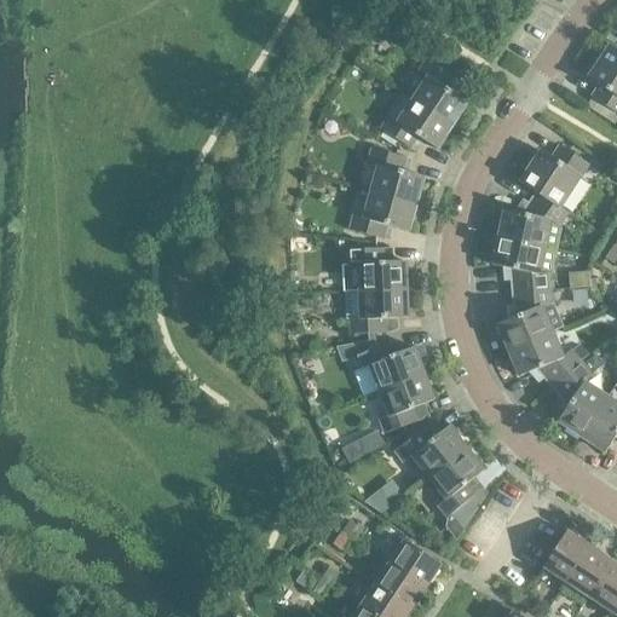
[(616,46),(612,44),(590,76),(601,84),(594,96),(616,110),(616,46)]
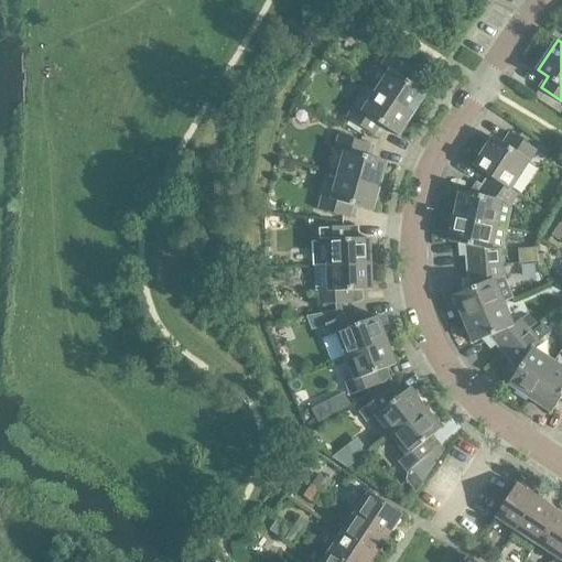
[(378,89),(414,112),(429,92),(410,79),(418,68),(391,52),(384,63),(391,68),(378,89)]
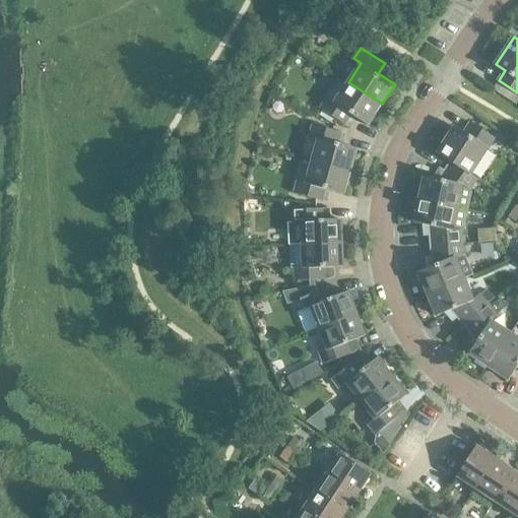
[(369,124),(382,104),(348,82),(339,76),(327,94),(329,96),(322,107),(345,123),(351,113),(369,124)]
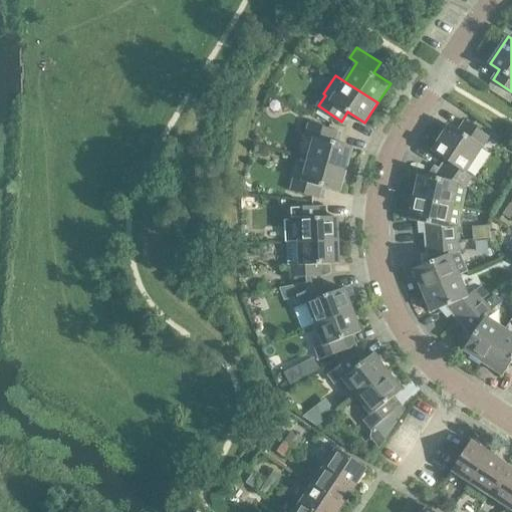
[(466,171),(467,171),(490,135),(467,119),(460,130),(451,122),(433,150),(449,161),(450,160),(466,171)]
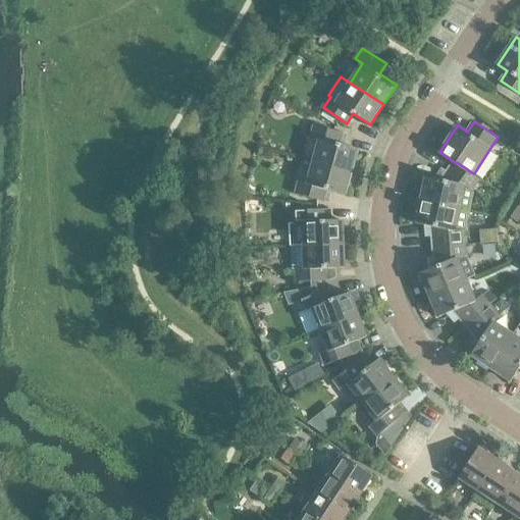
[(314,160),(353,170),(359,148),(340,143),(344,131),(316,123),(312,136),(320,138),(314,160)]
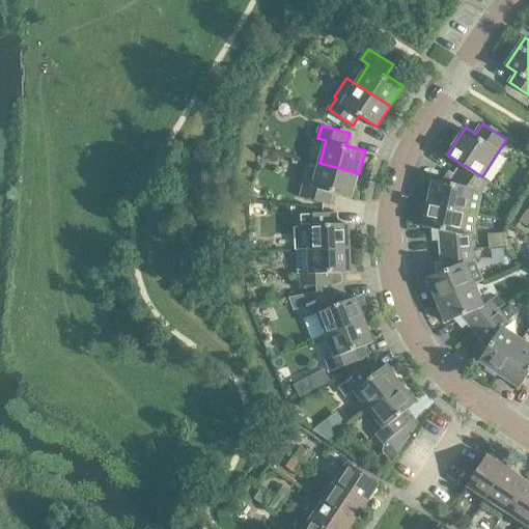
[(359,173),(319,163),(313,186),(305,184),(302,196),(330,203),(333,192),(353,197),(359,173)]
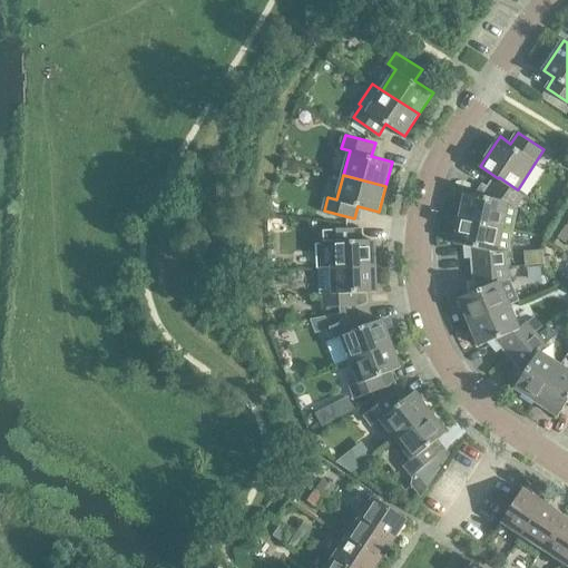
[(517,189),(499,177),(498,178),(492,187),(487,184),(479,194),(467,192),(461,217),(513,228),(518,206),(517,204),(525,194),(518,189),(517,189)]
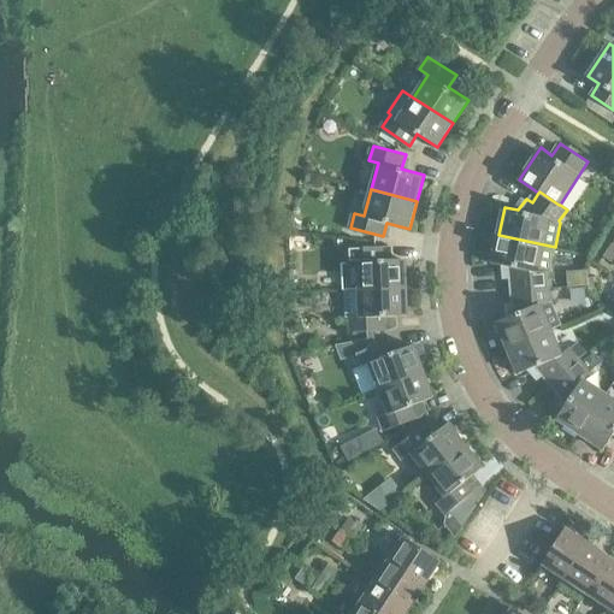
[(549,285),(548,273),(549,273),(555,247),(499,235),(491,263),(506,265),(507,278),(514,277),(515,289),(549,285)]
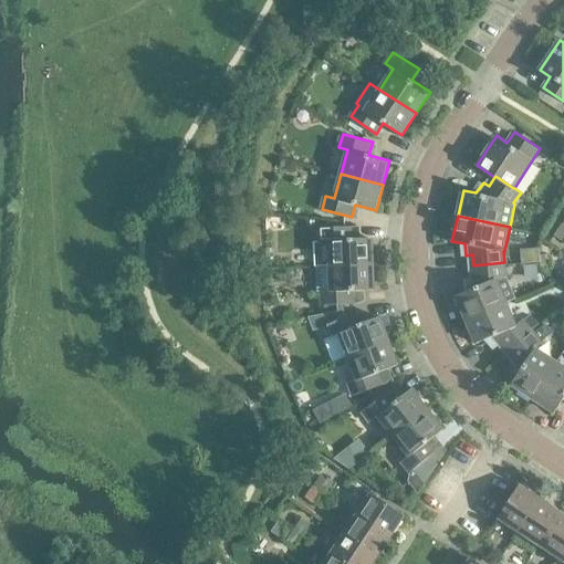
[(563,222),(562,221),(554,233),(563,239),(563,222)]
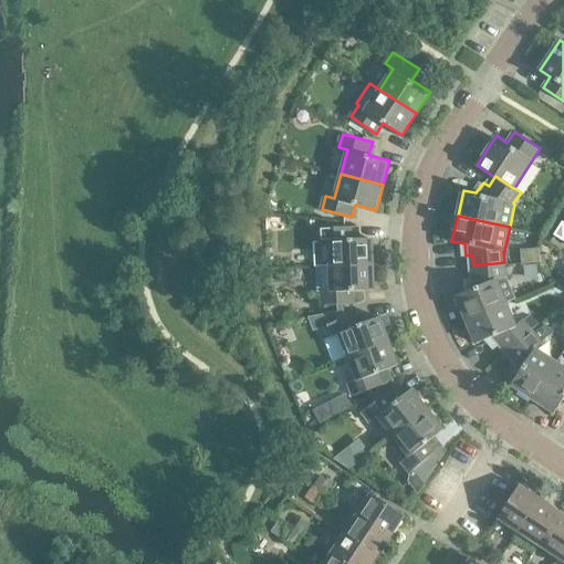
[(331,265),(374,263),(373,237),(352,238),(351,226),(320,227),(321,241),(330,240),(331,265)]
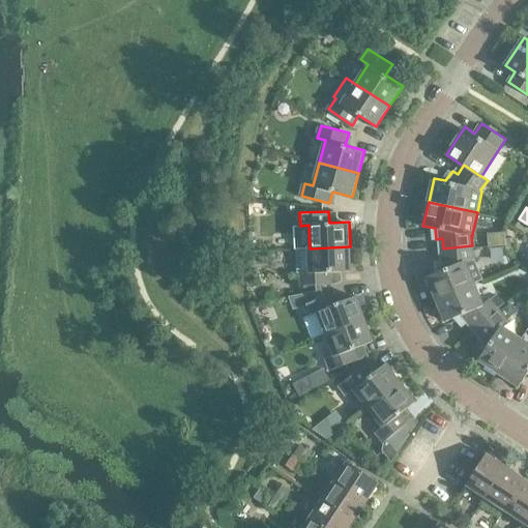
[(516,236),(506,237),(507,251),(518,250),(516,236)]
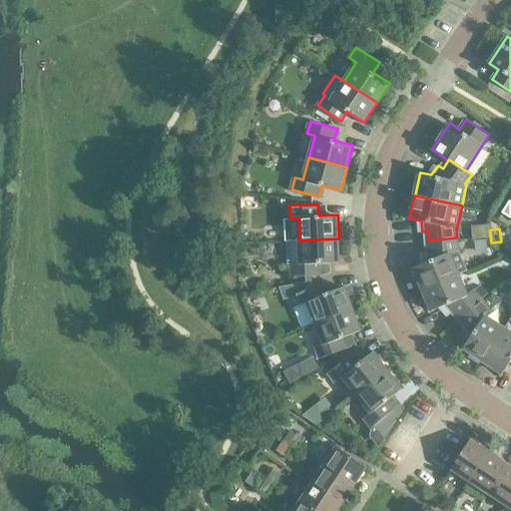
[(457,237),(429,240),(430,249),(424,250),(425,262),(414,266),(423,288),(459,273),(467,270),(459,250),(458,248),(457,237)]
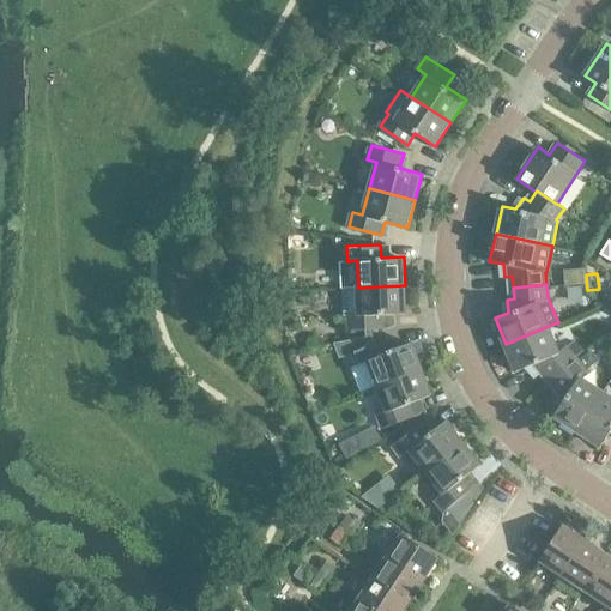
[(405,285),(358,288),(360,314),(349,314),(350,330),(391,327),(389,314),(406,313),(405,285)]
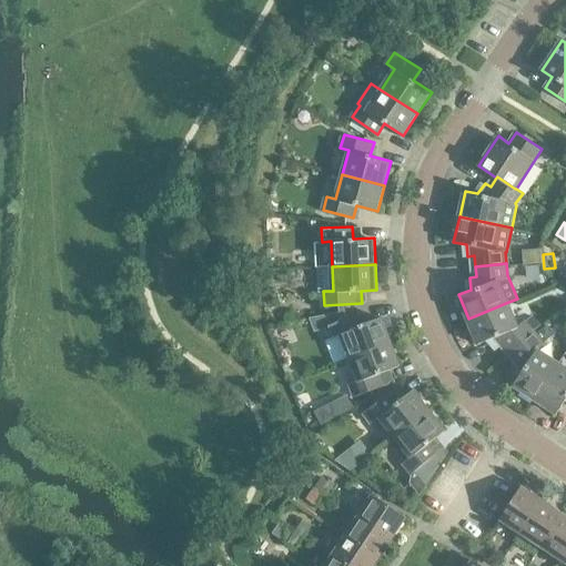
[(511,351),(534,332),(526,322),(517,325),(508,302),(468,319),(478,343),(497,335),(511,351)]
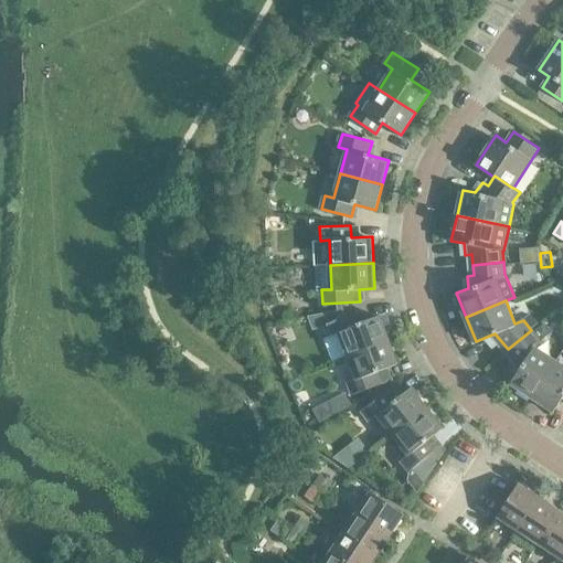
[(348,354),(389,338),(379,314),(364,319),(360,308),(326,322),(331,336),(339,332),(348,354)]
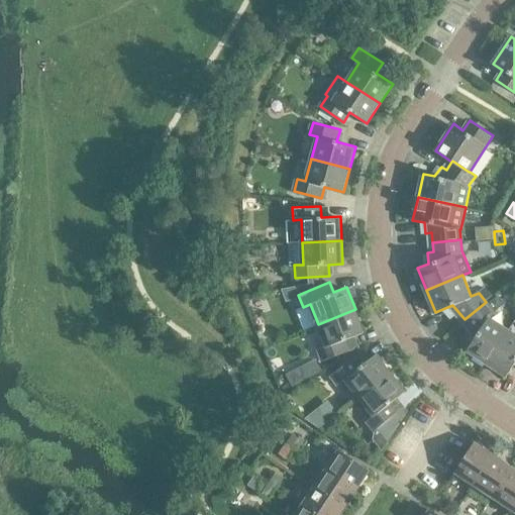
[(478,292),(485,300),(492,294),(485,286),(478,292)]
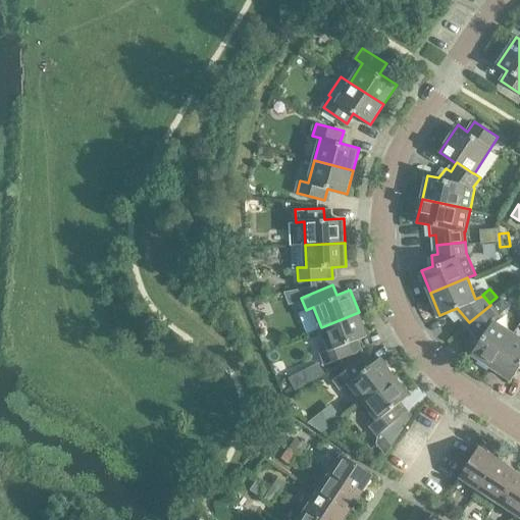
[(490,305),(469,322),(476,330),(471,334),(478,342),(471,353),(491,366),(513,332),(495,320),(499,313),(490,305)]
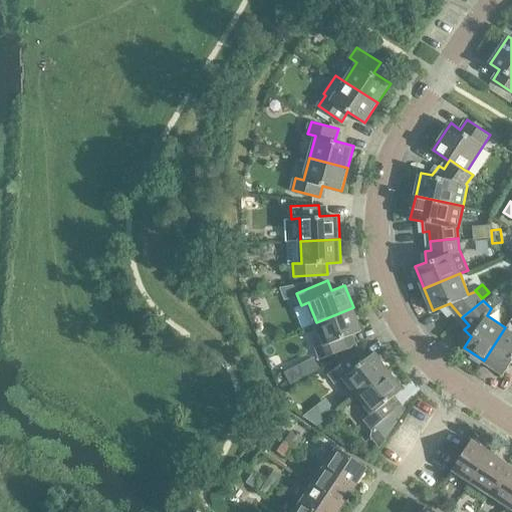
[(361,329),(353,307),(316,322),(325,343),(317,347),(321,358),(353,345),(349,334),(361,329)]
